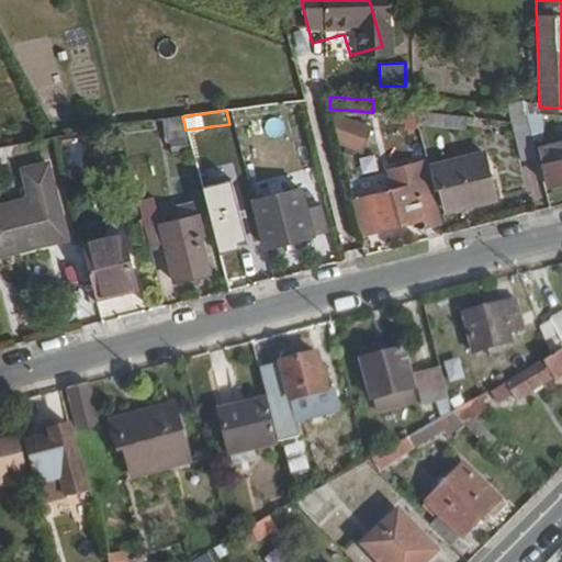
[(361,154),(372,124),(341,114),(332,143),(361,154)]
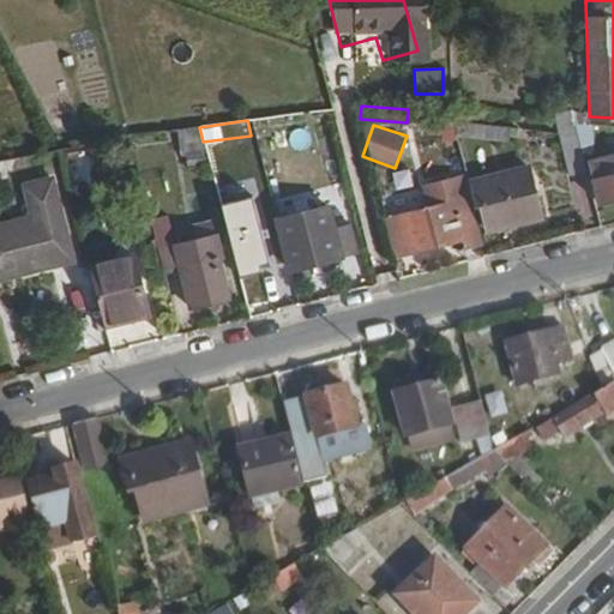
[(174,139),(178,158),(184,157),(187,169),(204,167),(200,155),(206,154),(203,142),(199,127),(169,132),(170,140),(174,139)]
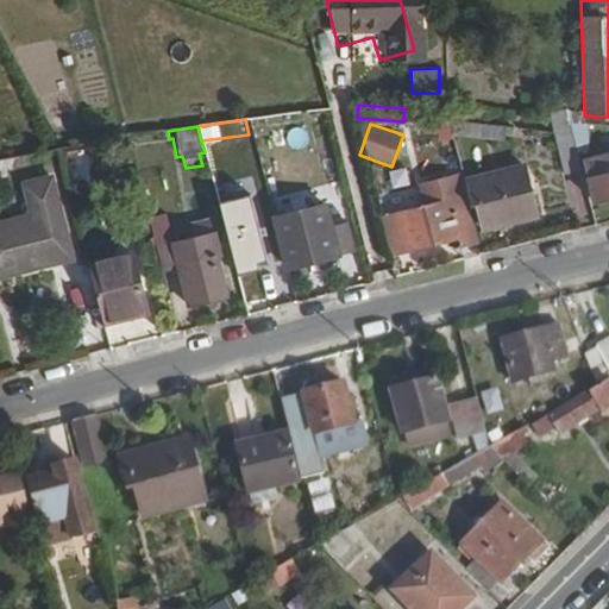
[(556,131),(565,171),(582,168),(579,162),(573,132),(556,131)]
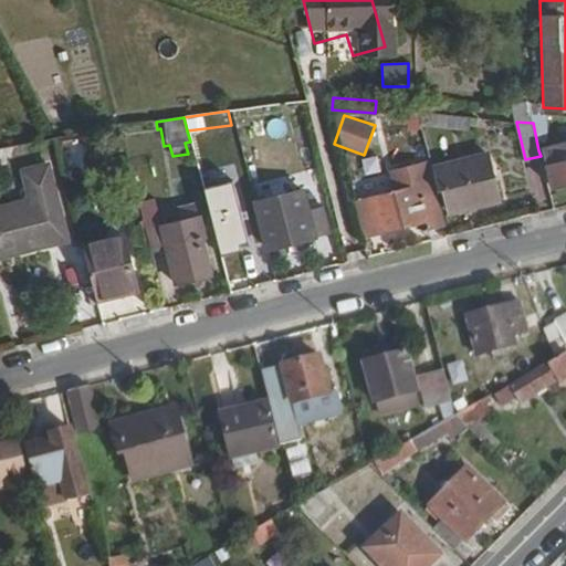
[(541,156),(548,188),(565,182),(565,143),(538,150),(541,156)]
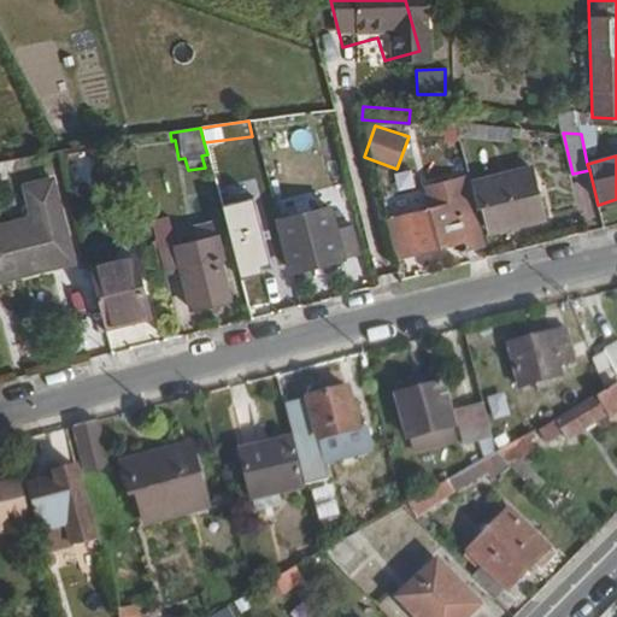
[(469,183),(475,209),(483,206),(489,229),(541,216),(539,210),(529,168),(469,183)]
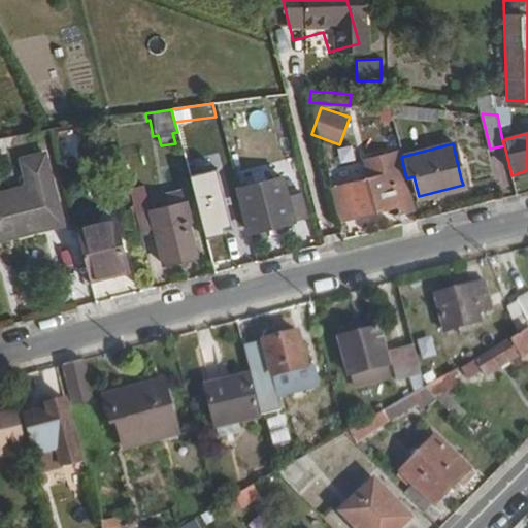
[(218,171),(191,177),(206,240),(227,235),(225,230),(231,228),(218,171)]
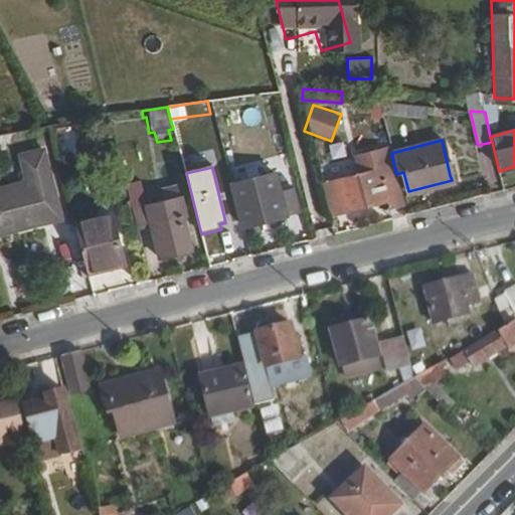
[(329,215),(337,213),(380,202),(386,200),(388,210),(399,207),(391,175),(380,178),(378,168),(342,177),(320,182),(329,215)]
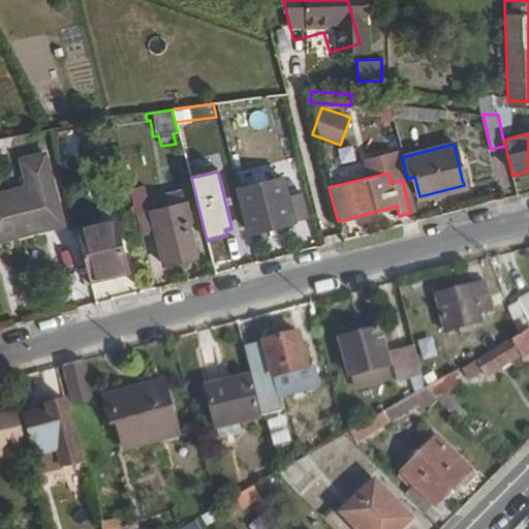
[(237,188),(248,232),(307,217),(300,192),(285,196),(281,177),(237,188)]
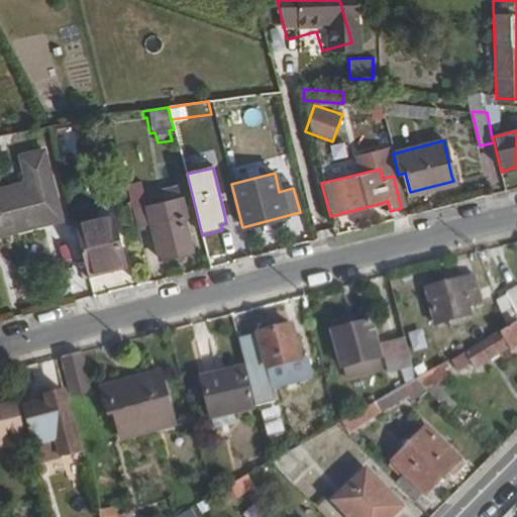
[(0,189),(0,233),(38,224),(59,219),(47,177),(28,182),(0,189)]
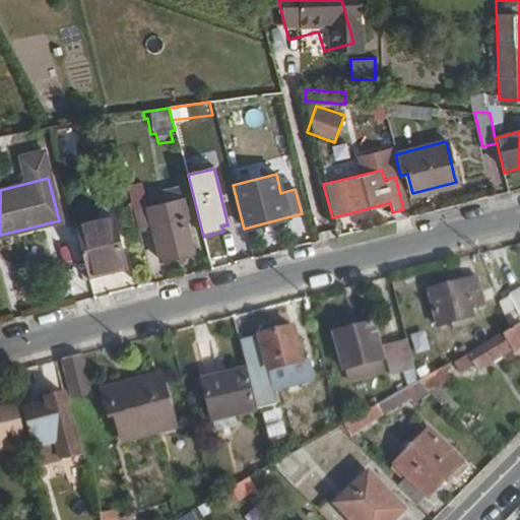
[(125,185),(136,228),(150,223),(157,255),(187,248),(181,220),(187,218),(182,199),(146,207),(139,182),(125,185)]
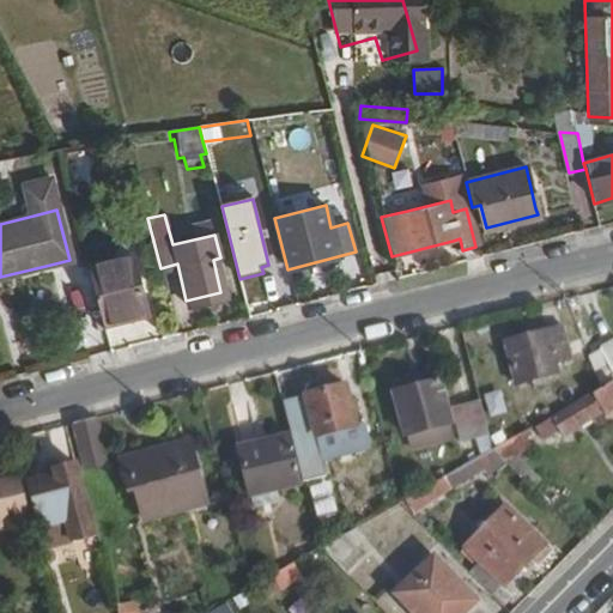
[(87,267),(95,296),(102,323),(147,313),(132,255),(87,267)]
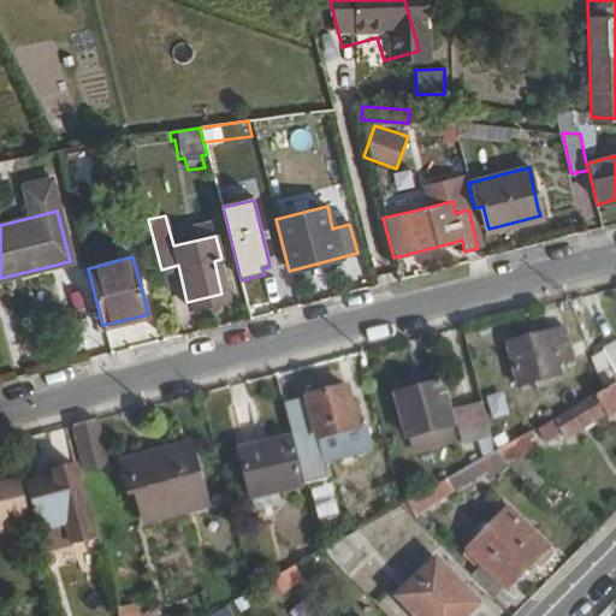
[(510,347),(521,389),(563,377),(561,367),(578,362),(568,331),(510,347)]
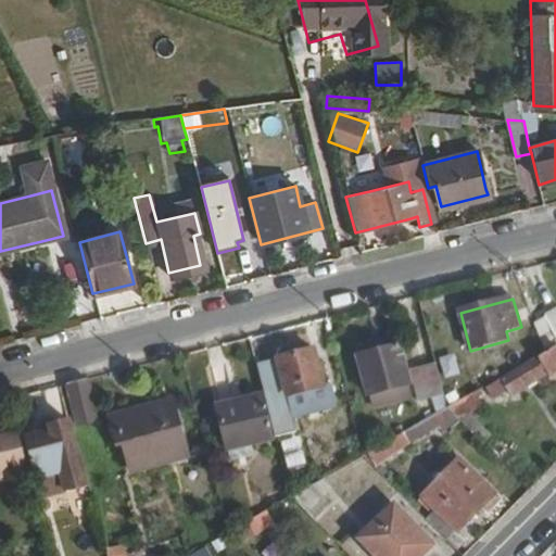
[(555,311),(532,325),(540,348),(550,342),(555,339),(555,311)]
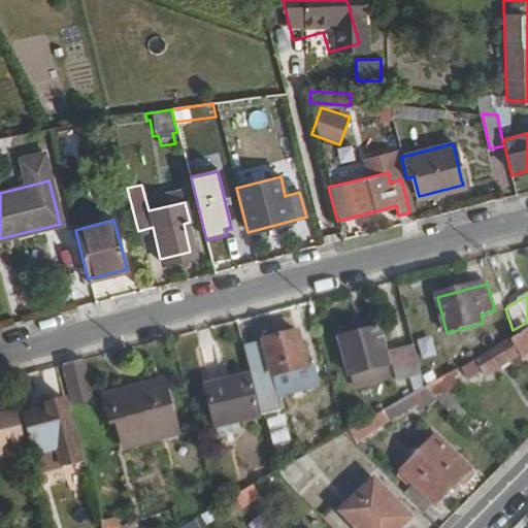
[(339,338),(348,375),(386,365),(377,329),(339,338)]
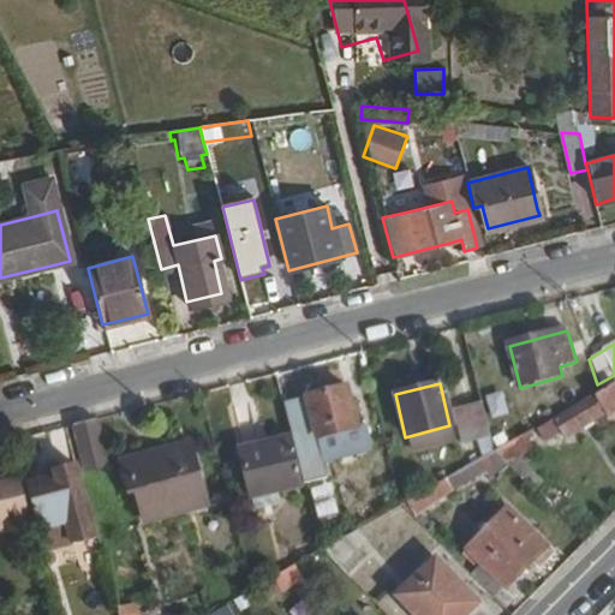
[(599,392),(535,431),(541,442),(556,433),(559,437),(601,412),(602,415),(614,408),(614,410),(614,393),(610,386),(599,392)]
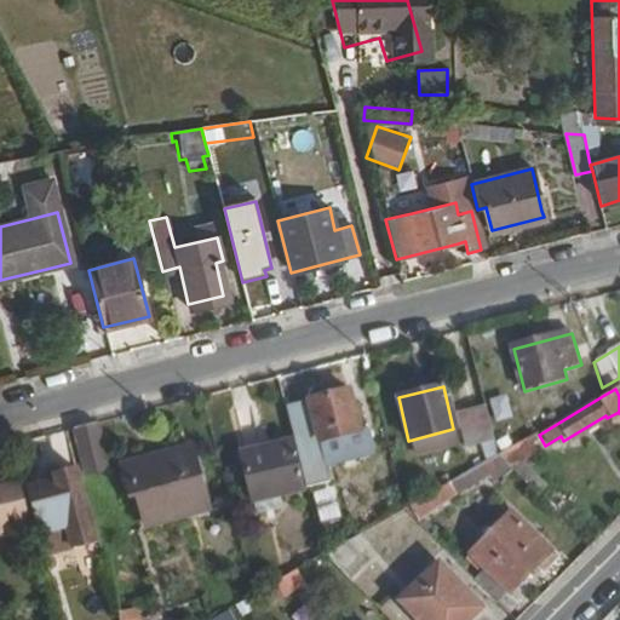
[(287,407),(297,448),(359,434),(348,391),(287,407)]
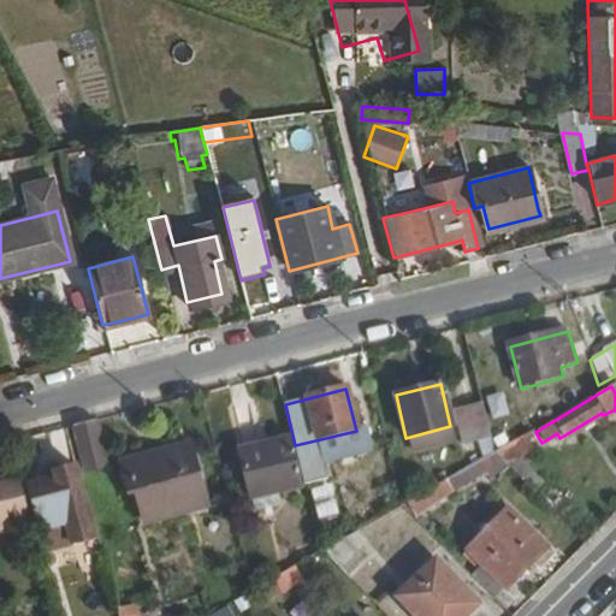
[(73,426),(84,471),(108,465),(96,421),(73,426)]
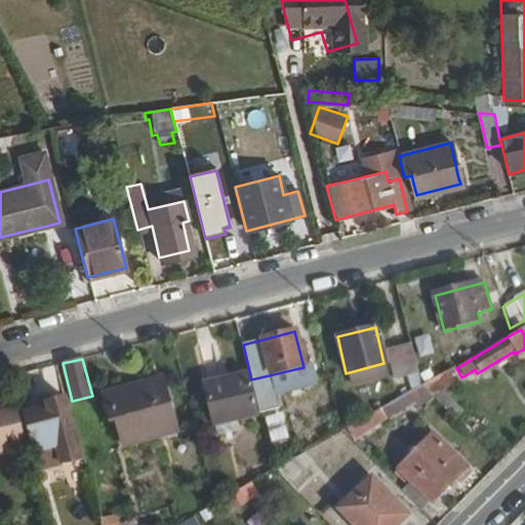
[(386,374),(392,401),(412,389),(419,386),(415,367),(386,374)]
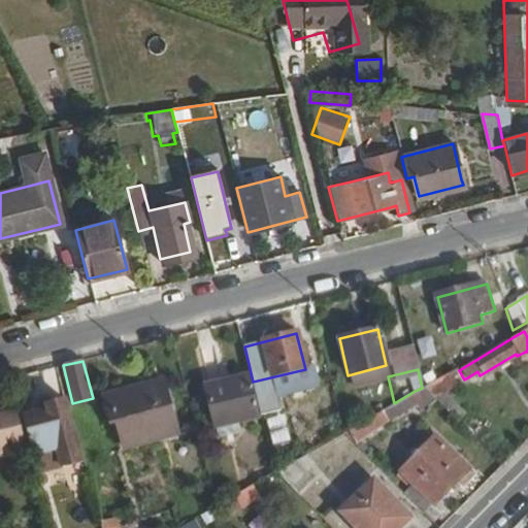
[(443,375),(422,388),(422,389),(426,392),(447,380),(443,375)]
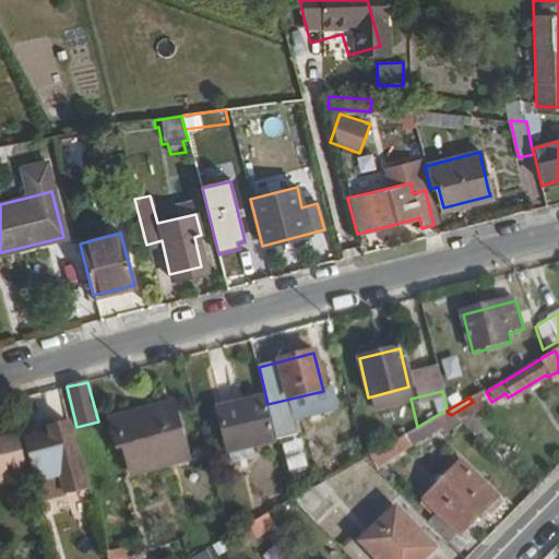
[(216,412),(228,456),(251,451),(272,445),(260,401),(216,412)]
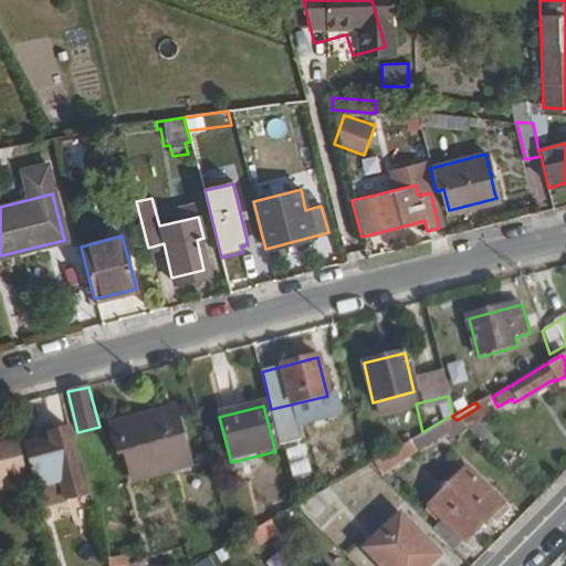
[(111,426),(117,450),(124,448),(133,481),(155,475),(150,458),(184,449),(174,409),(111,426)]
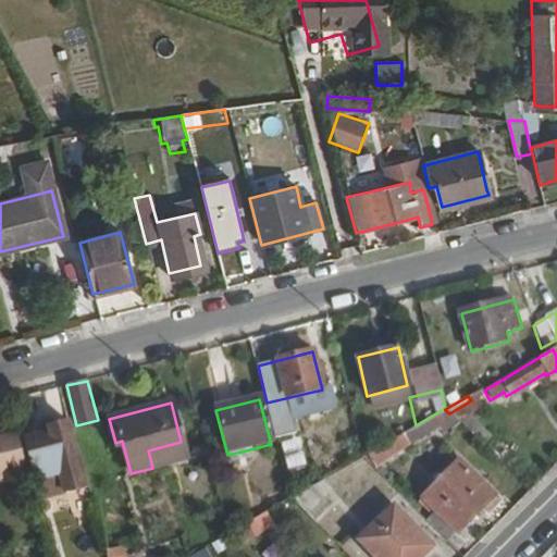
[(416,425),(387,441),(393,450),(442,421),(437,412),(416,425)]
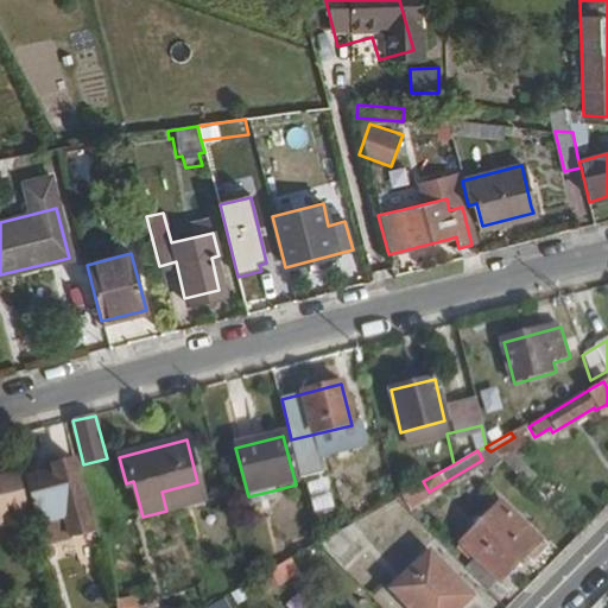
[(31,480),(38,510),(49,550),(73,544),(62,502),(84,496),(75,461),(51,467),(52,474),(31,480)]
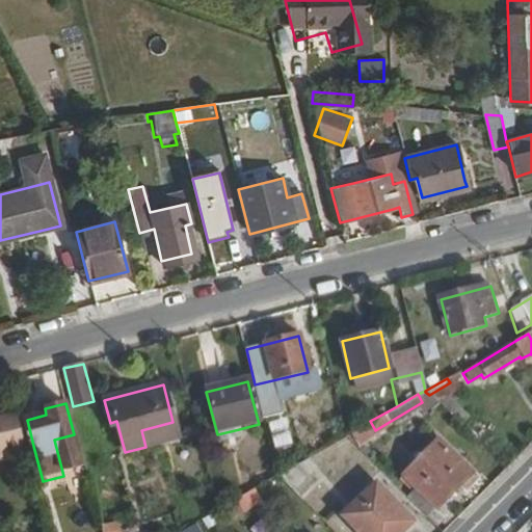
[(17,415),(25,446),(25,449),(33,446),(27,420),(25,411),(17,415)]
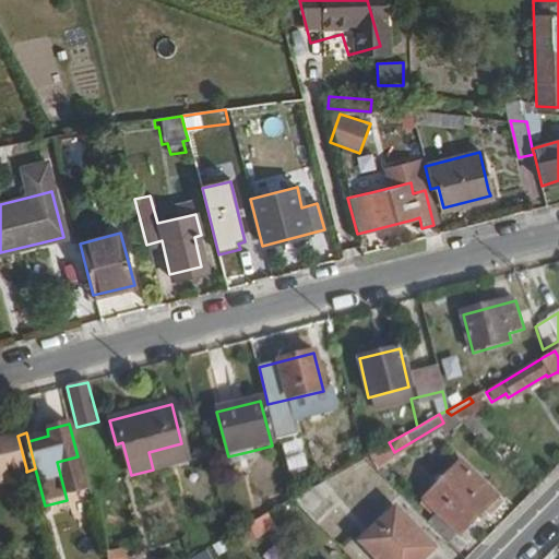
[(0,484),(10,482),(8,474),(26,468),(18,436),(16,435),(0,439),(0,484)]
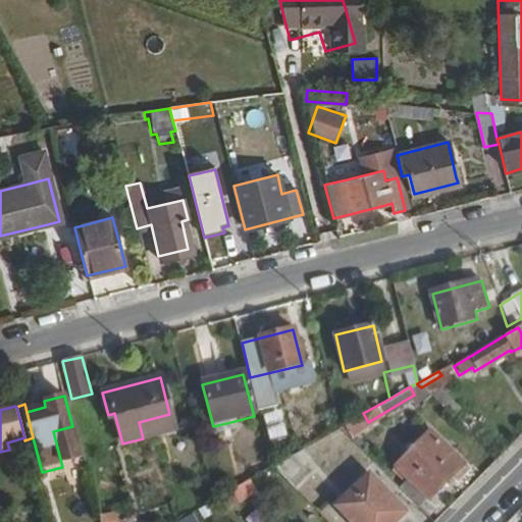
[(139,422),(143,438),(173,430),(169,414),(139,422)]
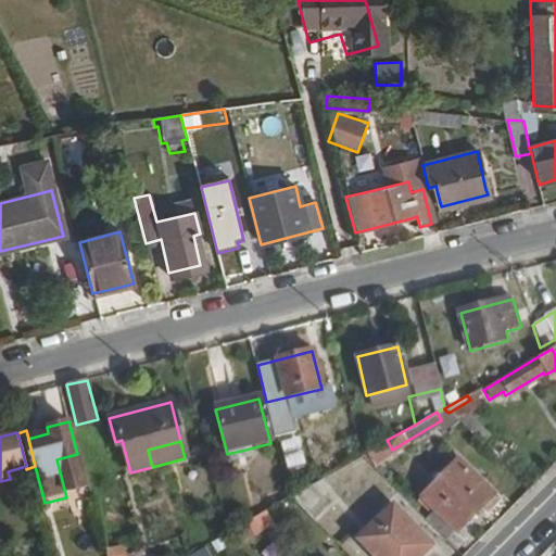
[(227,454),(229,464),(252,457),(250,449),(227,454)]
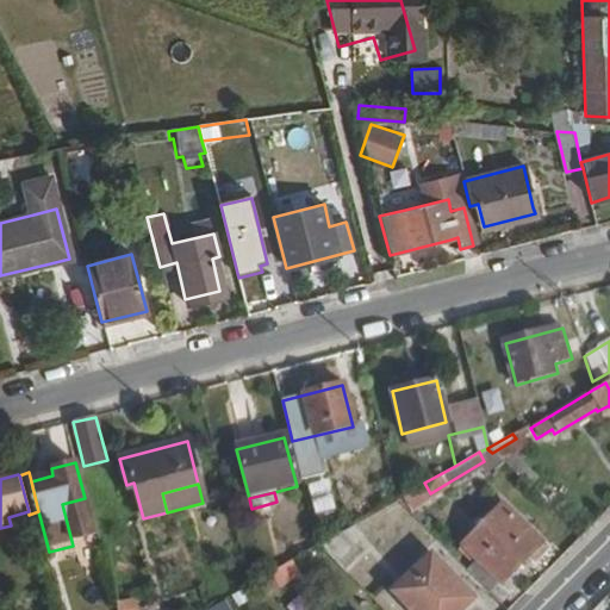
[(461,545),(500,584),(524,560),(530,565),(545,549),(502,506),(461,545)]
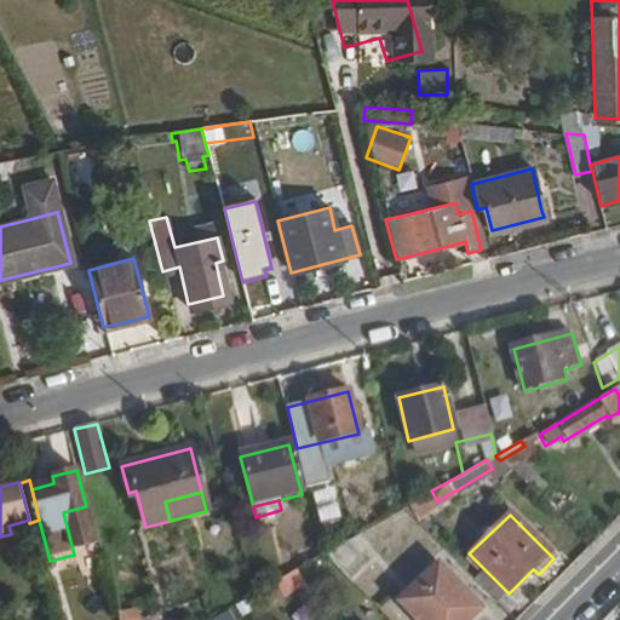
[(320,555),(323,556),(337,572),(363,545),(354,535),(322,554),(320,555)]
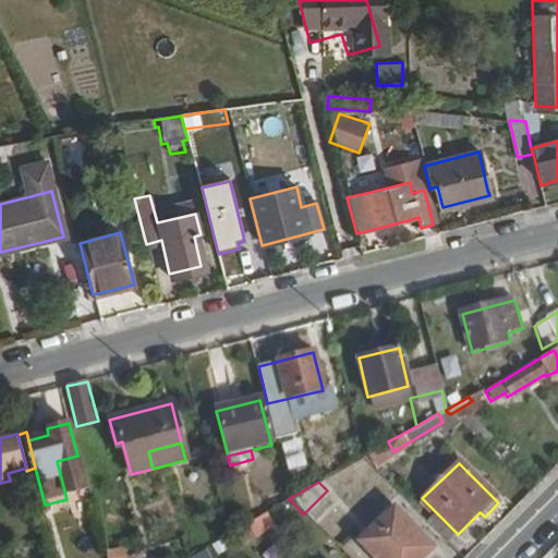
[(360,538),(378,557),(415,557),(429,545),(393,507),(360,538)]
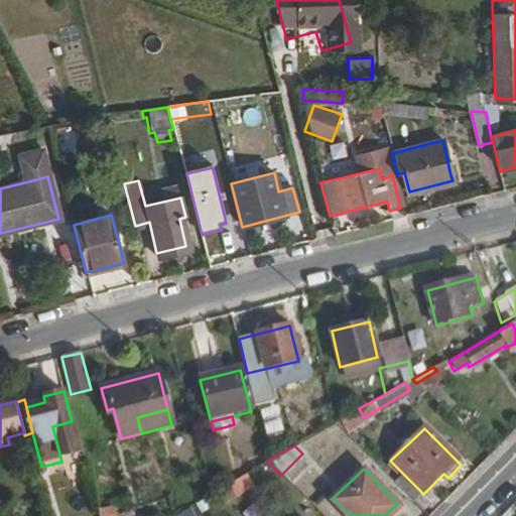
[(230,483),(215,498),(224,506),(238,492),(230,483)]
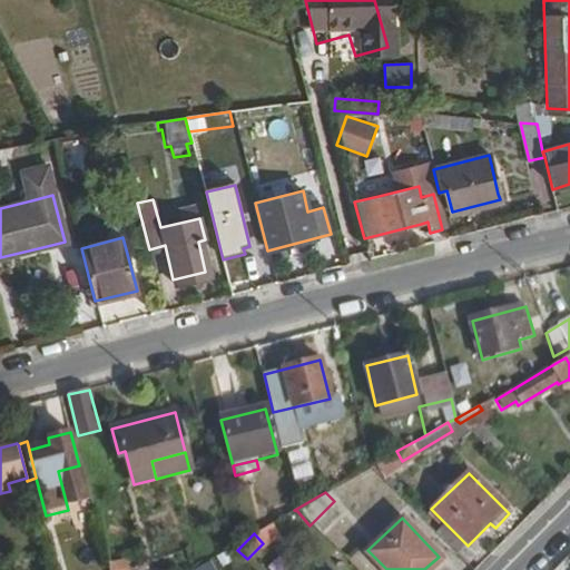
[(193,569),(214,569),(207,560),(193,569)]
